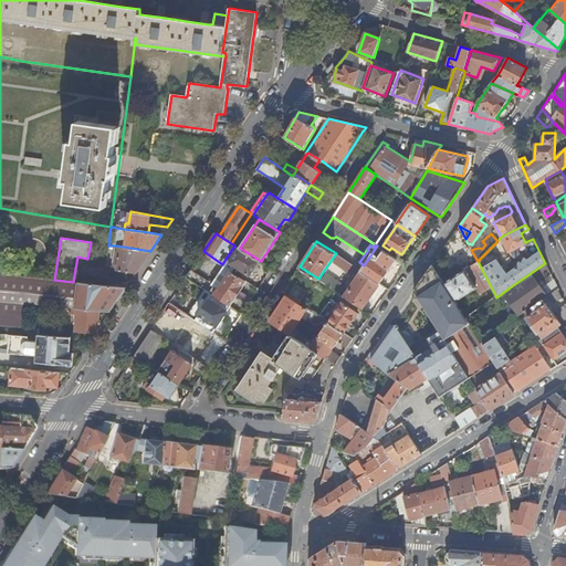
[(136,273),(150,251),(116,245),(113,270),(136,273)]
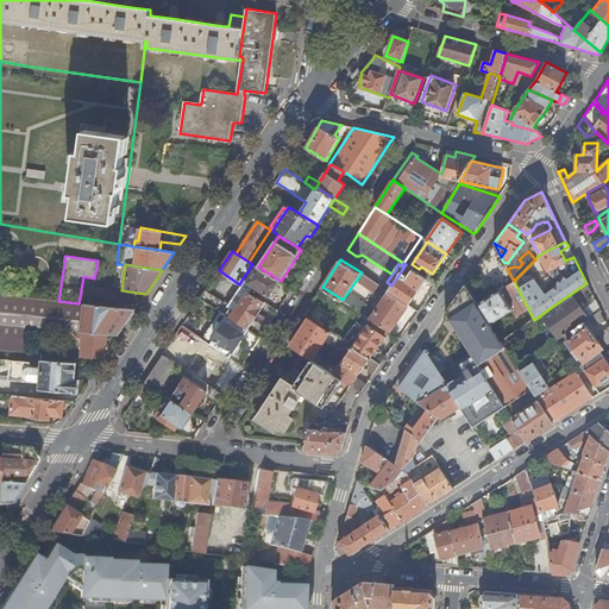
[(389,292),(409,305),(427,278),(406,264),(391,286),(388,290),(389,292)]
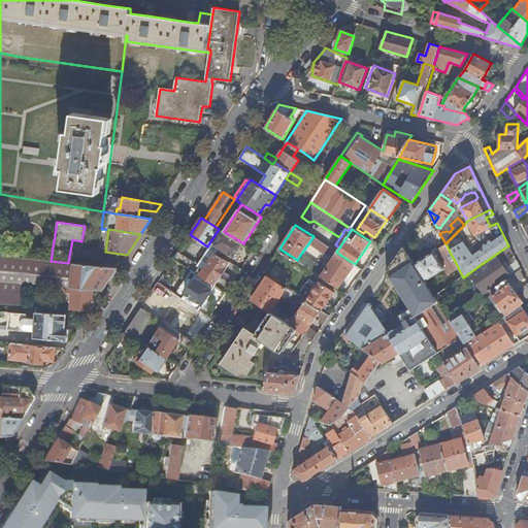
[(234,257),(243,243),(225,232),(224,231),(215,244),(219,246),(216,252),(223,256),(226,252),(234,257)]
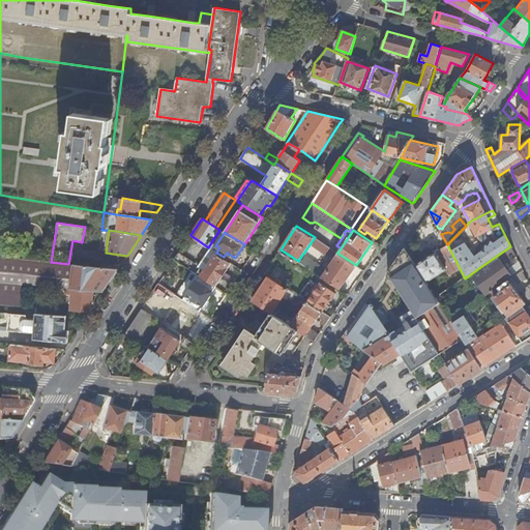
[(330,247),(317,239),(313,245),(326,254),(330,247)]
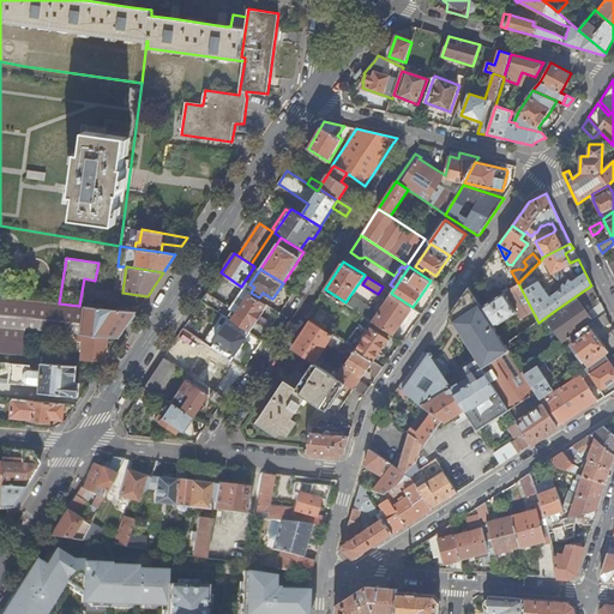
[(475,278),(469,287),(477,300),(486,295),(475,278)]
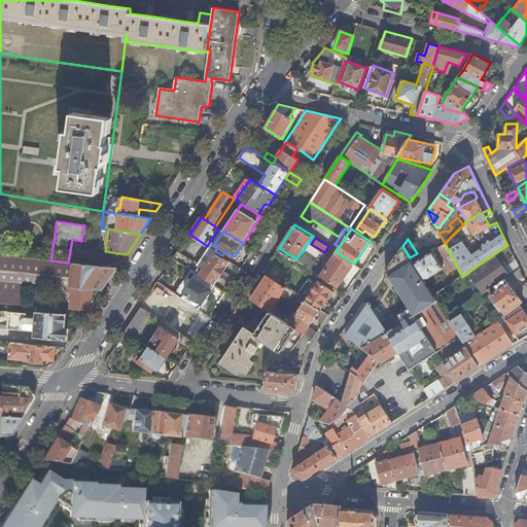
[(445,243),(413,262),(424,280),(444,268),(447,274),(428,286),(434,295),(441,291),(462,277),(445,243)]
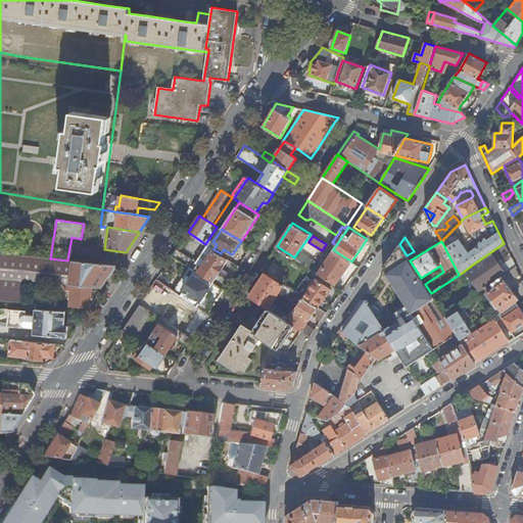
[(508,250),(504,243),(474,264),(476,268),(469,274),(481,291),(484,289),(502,276),(506,274),(495,259),(508,250)]
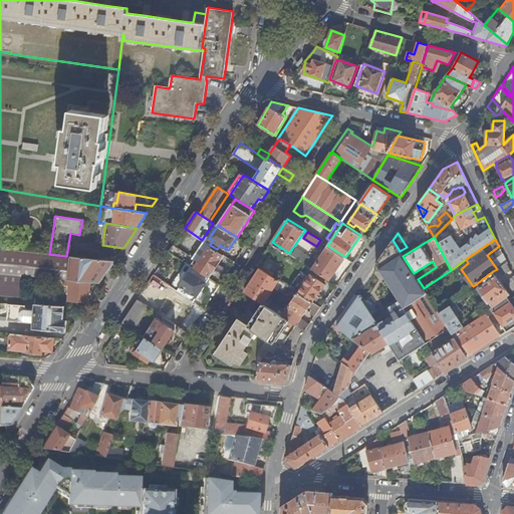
[(377,268),(399,301),(404,308),(427,293),(424,288),(418,279),(414,273),(403,256),(400,251),(393,240),(375,264),(377,268)]
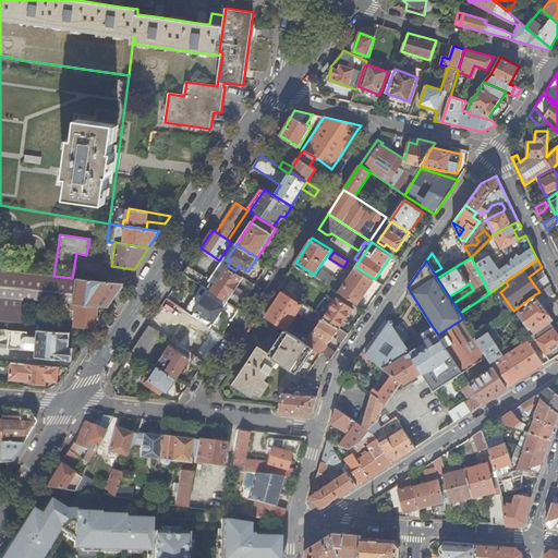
[(222,263),(210,280),(216,283),(228,266),(223,263),(222,263)]
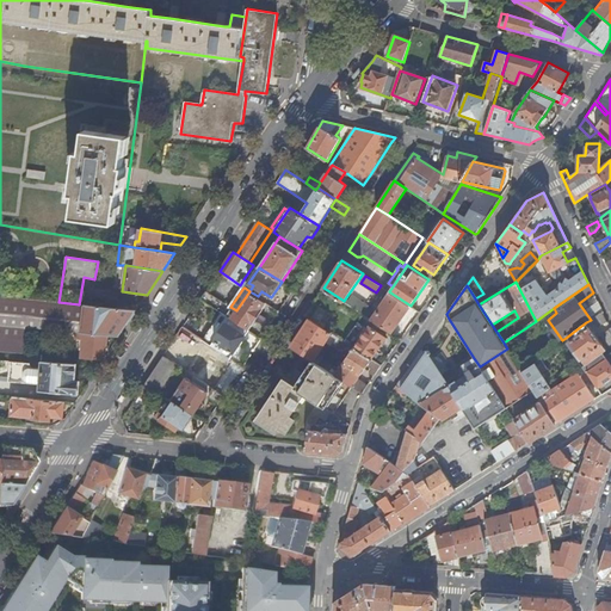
[(207,291),(201,300),(222,313),(248,329),(252,323),(253,325),(264,310),(261,308),(266,302),(258,296),(250,291),(236,310),(230,307),(207,291)]
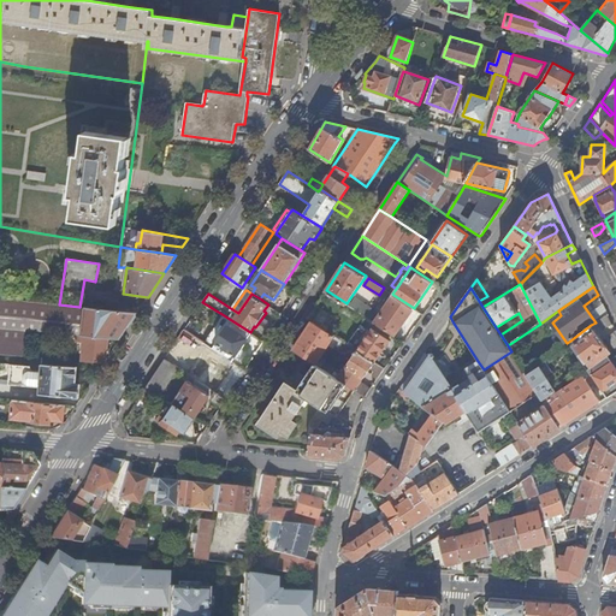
[(347,303),(395,335),(414,308),(394,295),(378,318),(375,315),(377,312),(359,300),(355,303),(349,300),(347,303)]
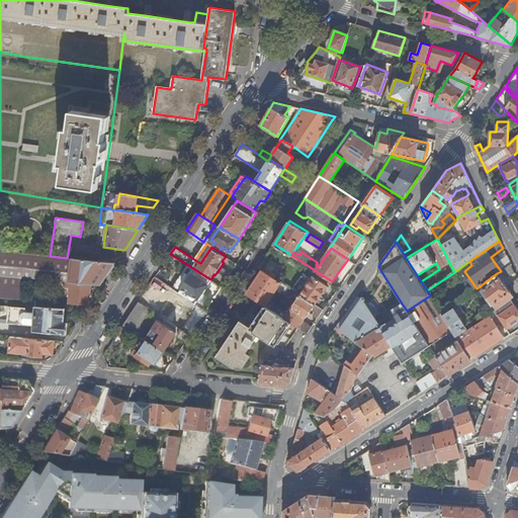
[(115,263),(67,258),(50,256),(0,250),(0,297),(19,299),(22,277),(65,281),(92,284),(101,285),(115,263)]
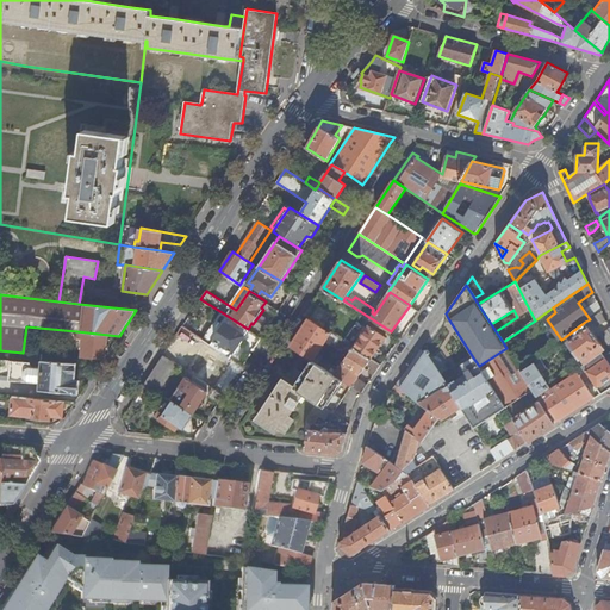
[(590,315),(598,306),(592,300),(585,310),(590,315)]
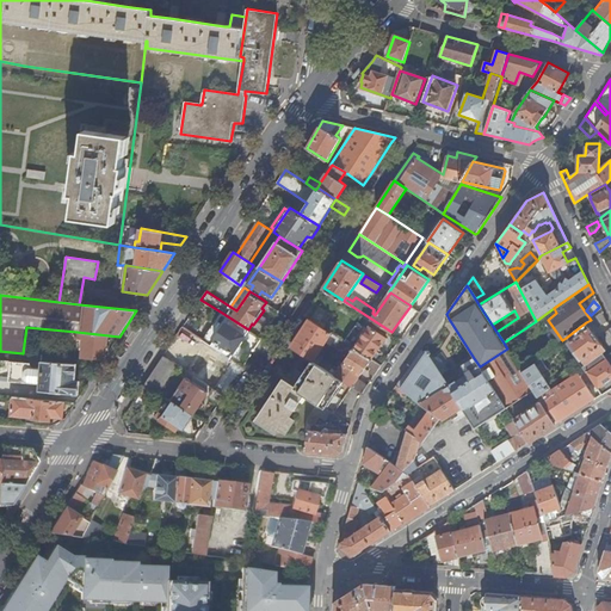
[(318,306),(309,319),(323,328),(332,315),(318,306)]
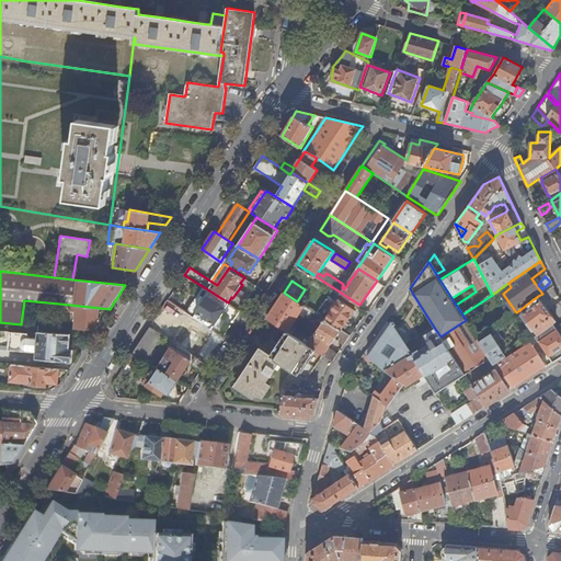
[(558,295),(553,286),(544,293),(547,297),(551,298),(558,295)]
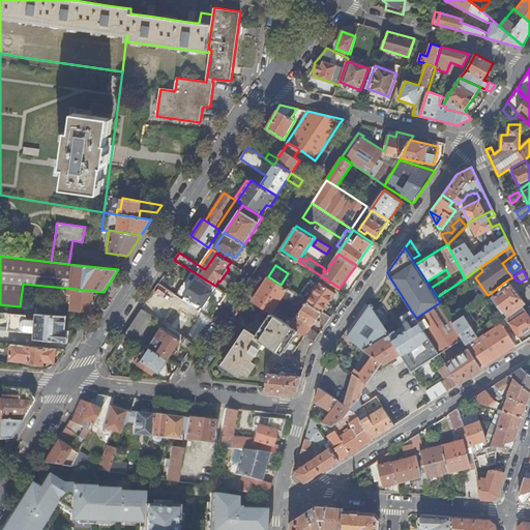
[(215,286),(193,271),(187,278),(187,280),(181,289),(176,295),(185,300),(189,304),(201,311),(216,287),(215,286)]
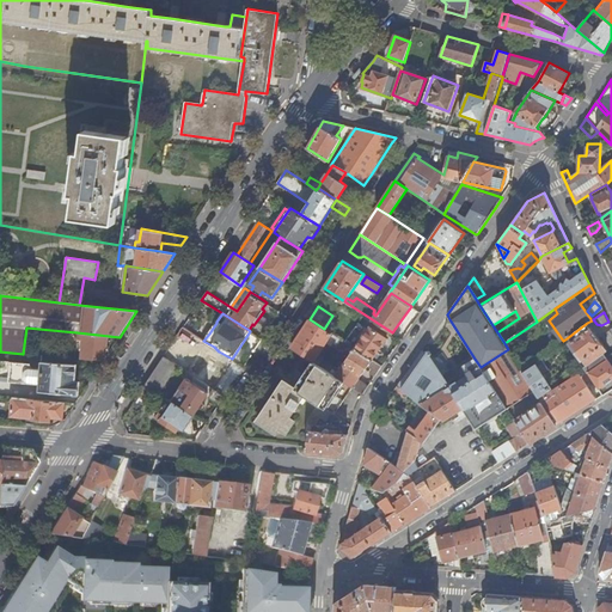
[(310,319),(292,347),(316,362),(319,365),(324,357),(318,354),(331,332),(329,331),(324,329),(310,319)]
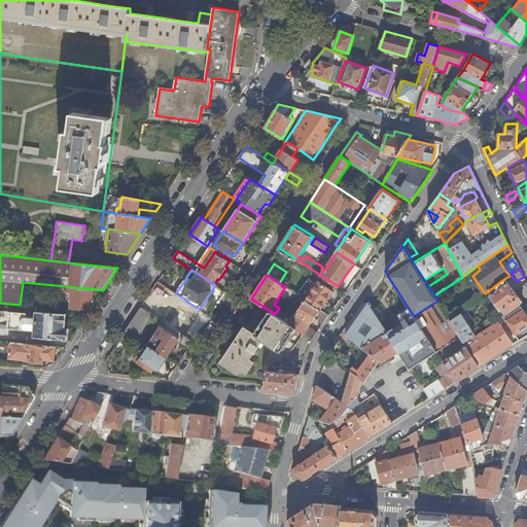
[(373,296),(366,305),(382,326),(409,309),(387,275),(381,283),(381,284),(373,296)]
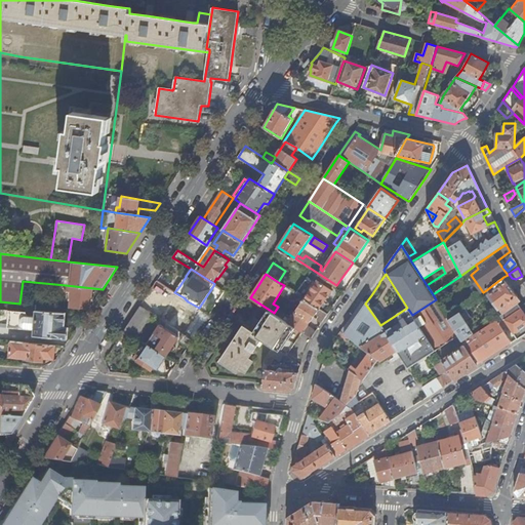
[(513,289),(503,277),(486,290),(502,313),(517,303),(524,296),(524,282),(513,289)]
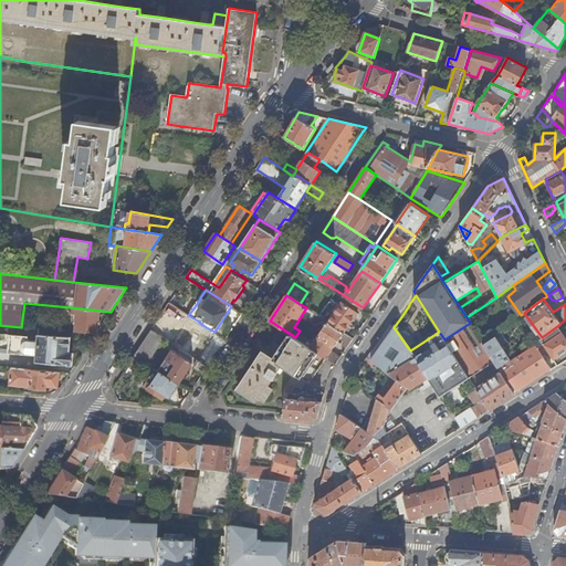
[(310,310),(345,333),(358,313),(342,302),(333,315),(313,302),(311,305),(306,302),(304,306),(306,307),(310,310)]
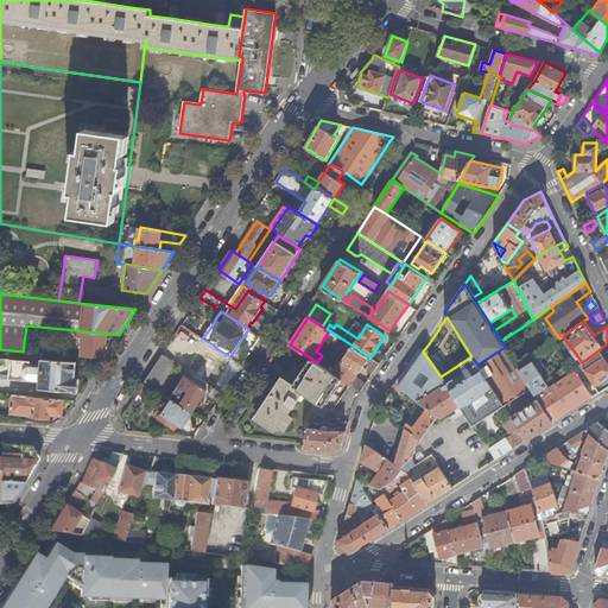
[(82,337),(81,356),(103,359),(105,359),(108,334),(76,330),(75,337),(82,337)]
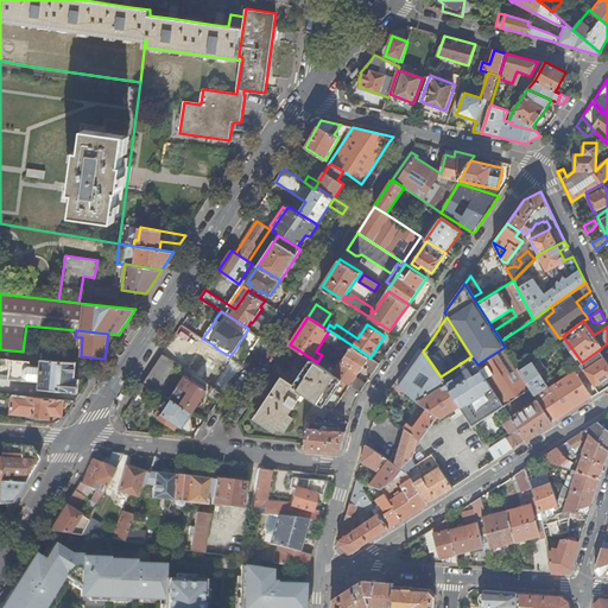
[(343,379),(361,391),(365,385),(359,380),(358,377),(367,362),(373,366),(377,369),(380,363),(371,358),(333,333),(327,341),(347,354),(334,373),(343,379)]
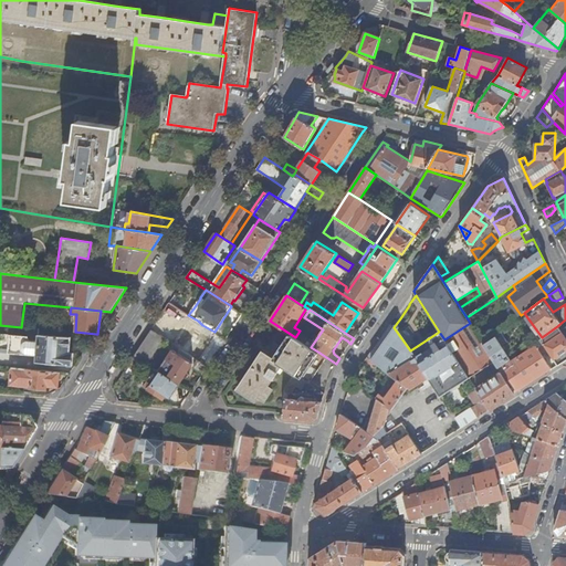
[(467,317),(470,323),(473,328),(481,323),(473,313),(467,317)]
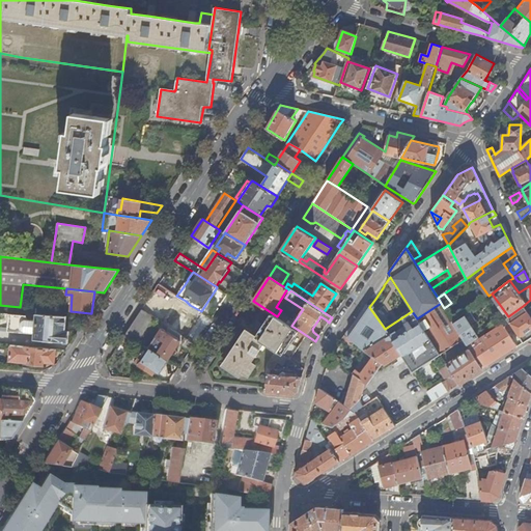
[(369,299),(365,304),(369,307),(375,299),(369,299)]
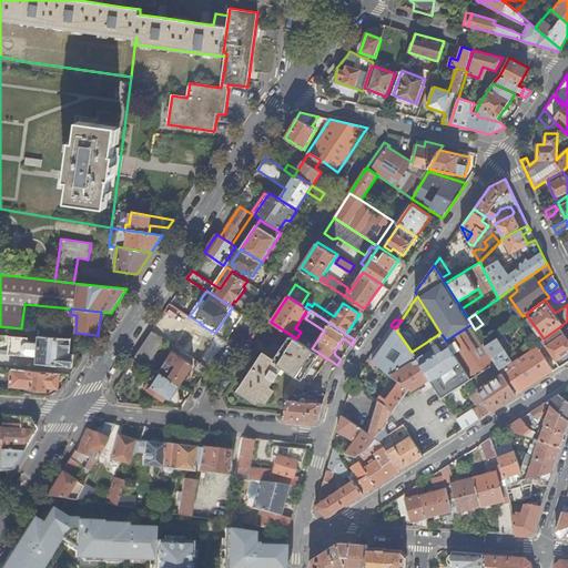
[(183,321),(170,342),(176,346),(190,325),(183,321)]
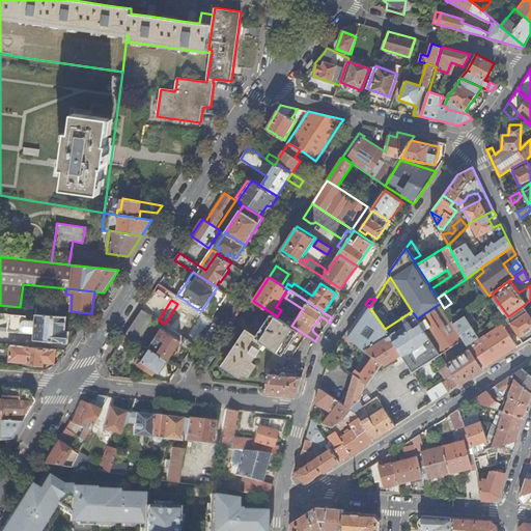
[(458,384),(482,368),(469,346),(468,345),(453,323),(452,323),(444,308),(441,303),(417,318),(440,354),(455,344),(463,354),(446,364),(447,365),(458,384)]
